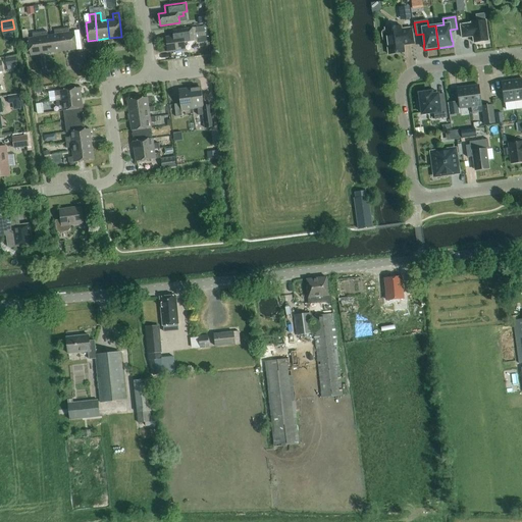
[(471,22),(471,23),(460,24),(462,38),(473,37),(473,43),(488,41),(485,20),(471,22)]
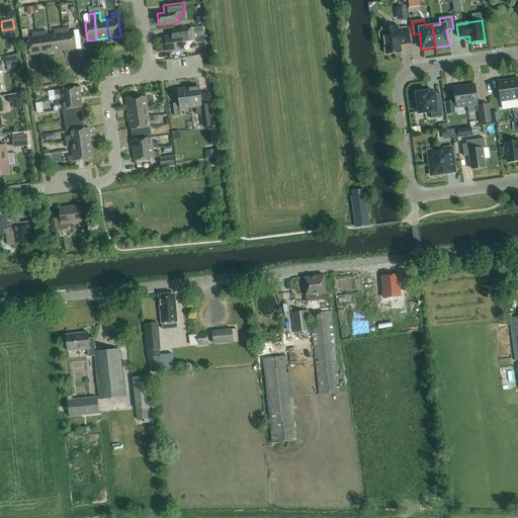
[(202,25),(194,27),(195,37),(204,36),(202,25)]
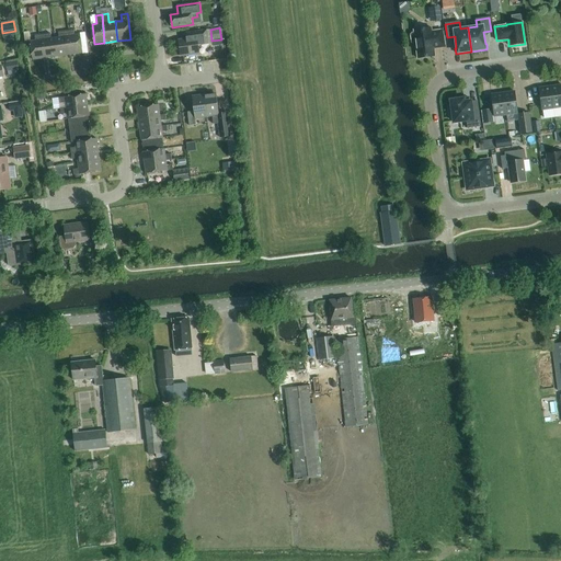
[(413,44),(415,44),(418,59),(435,56),(434,49),(445,47),(442,30),(431,32),(431,27),(413,31),(413,33),(412,33),(410,35),(411,43),(413,44)]
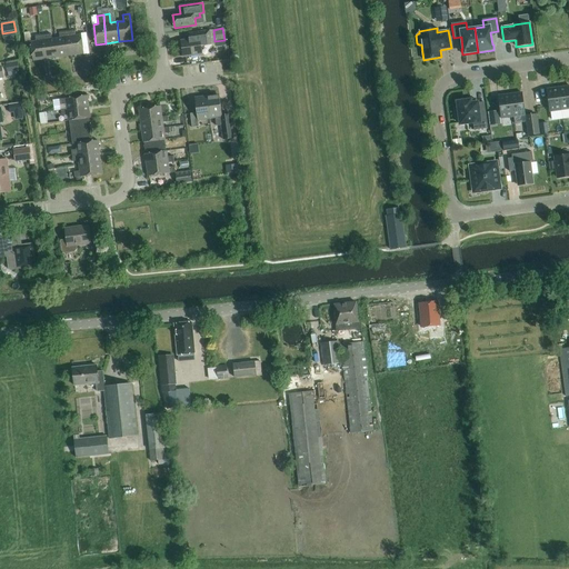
[(68,31),(71,56),(85,53),(81,35),(76,36),(75,30),(68,31)]
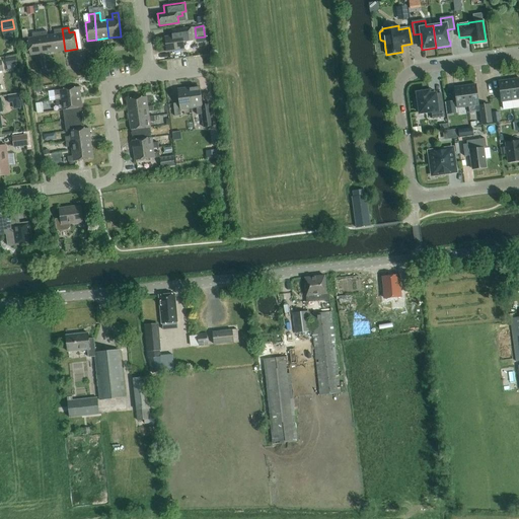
[(192,27),(187,28),(172,30),(172,36),(165,38),(167,51),(184,49),(183,42),(194,41),(192,27)]
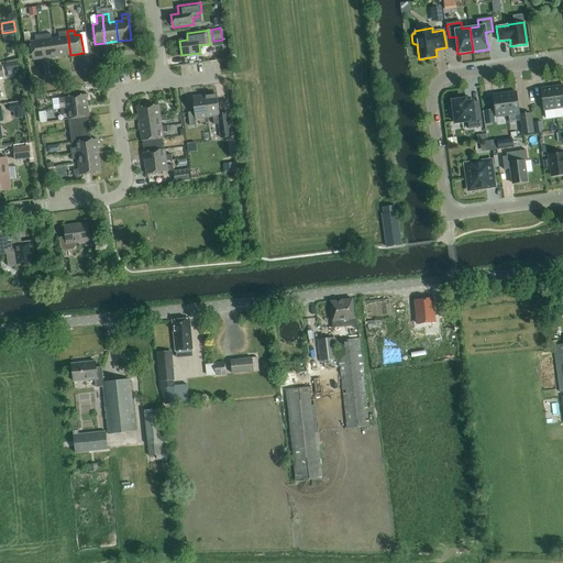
[(58,56),(70,55),(67,31),(58,32),(59,37),(55,39),(58,56)]
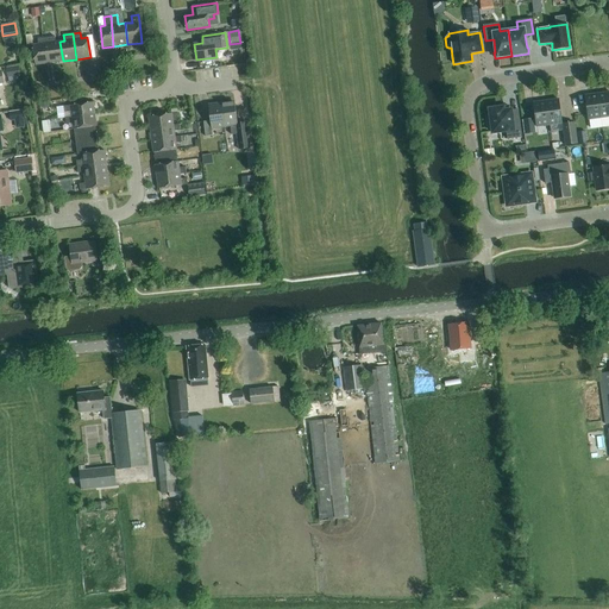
[(45,37),(49,63),(63,61),(60,42),(55,42),(55,36),(45,37)]
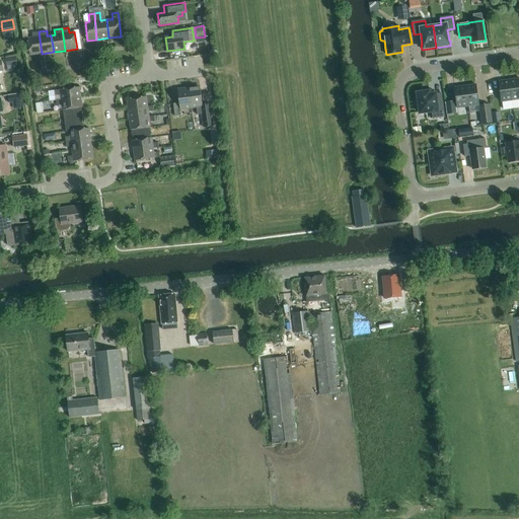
[(30,55),(42,54),(39,31),(31,32),(32,38),(27,39),(30,55)]
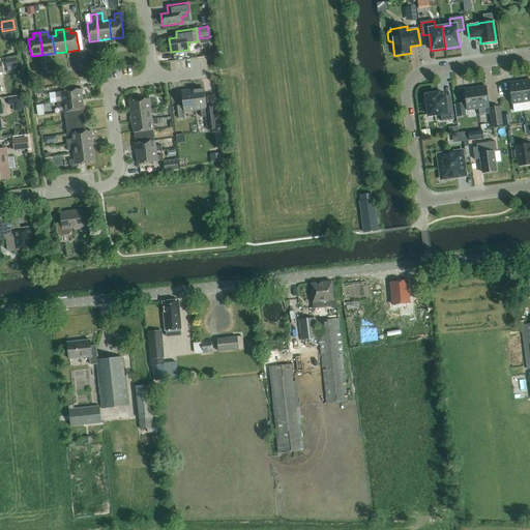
[(6,67),(18,65),(16,57),(5,58),(6,67)]
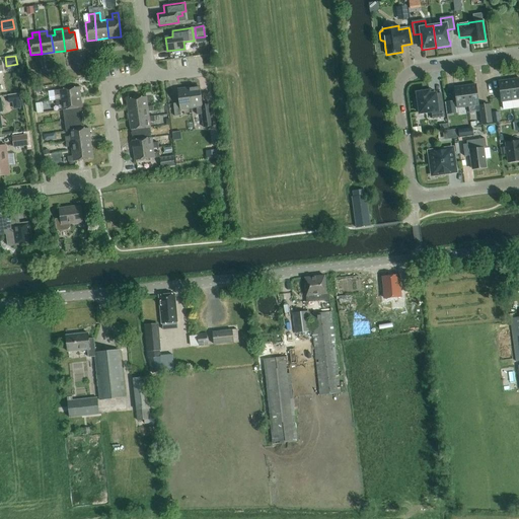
[(518,78),(509,80),(512,100),(518,99),(518,78)]
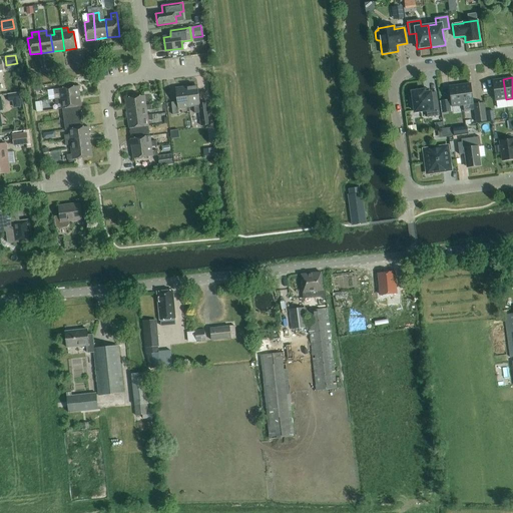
[(495,100),(506,99),(503,79),(493,80),(495,100)]
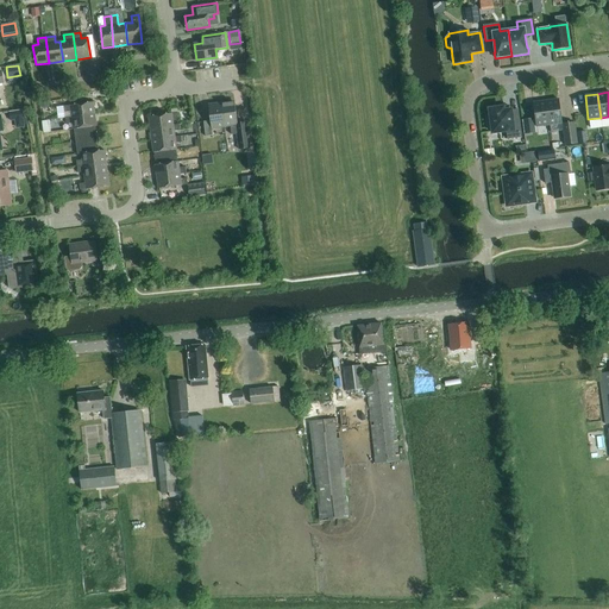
[(558,99),(546,101),(550,125),(562,124),(558,99)]
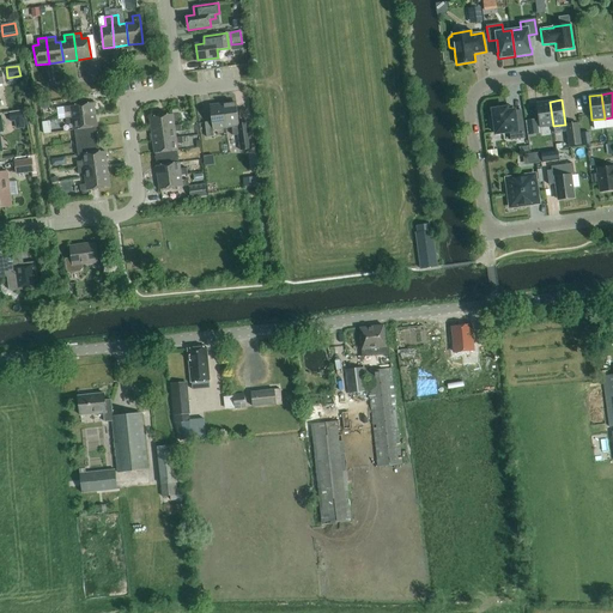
[(540,127),(553,126),(550,102),(536,103),(540,127)]
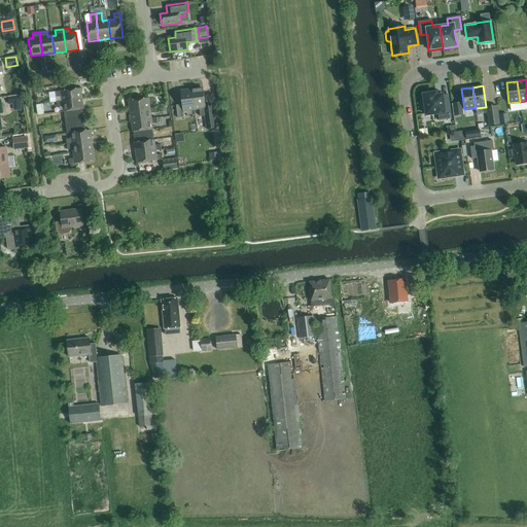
[(57,102),(82,99),(80,89),(60,91),(60,92),(55,92),(57,102)]
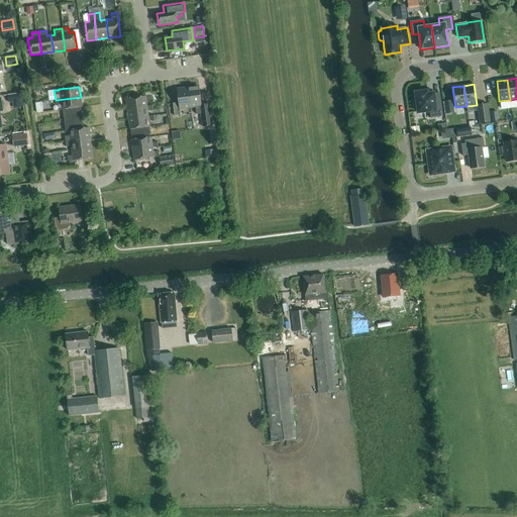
[(188,88),(191,107),(196,106),(197,113),(200,113),(202,126),(212,125),(209,103),(202,104),(199,87),(188,88)]
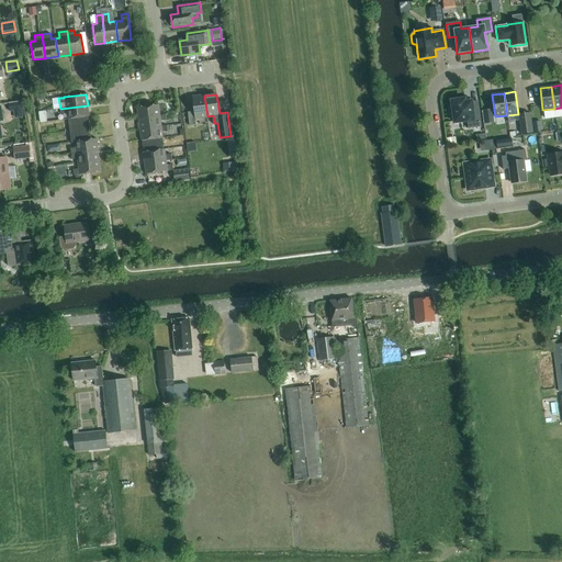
[(195,117),(208,116),(204,96),(192,98),(194,111),(188,112),(190,126),(197,125),(195,117)]
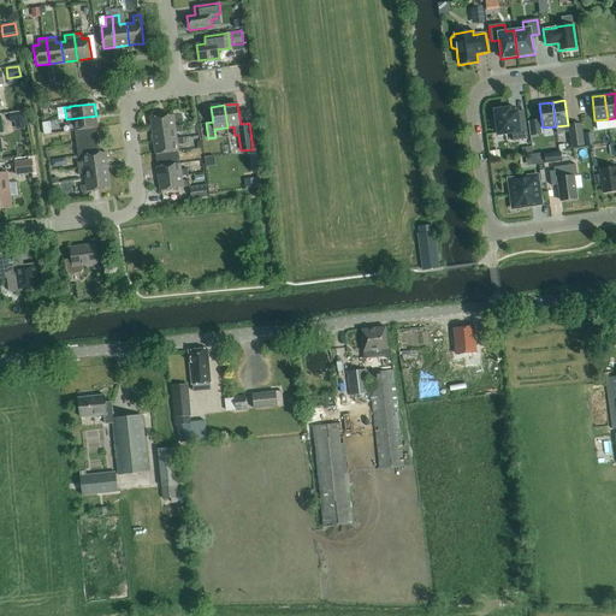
[(495,111),(496,117),(493,118),(495,129),(497,128),(498,135),(511,132),(513,141),(528,138),(523,111),(509,112),(509,108),(495,111)]
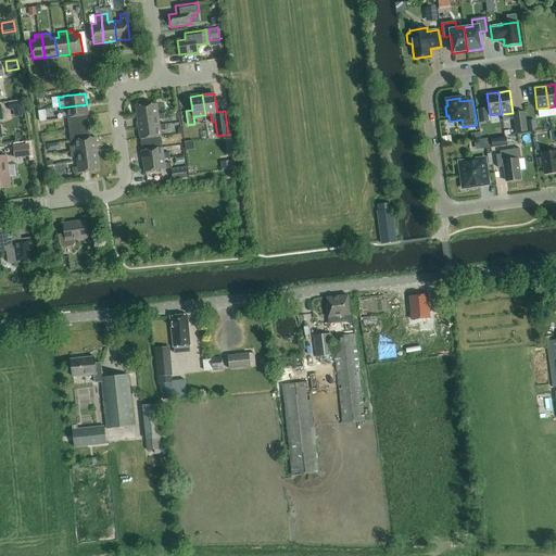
[(21,100),(8,102),(9,111),(13,111),(14,117),(23,116),(21,100)]
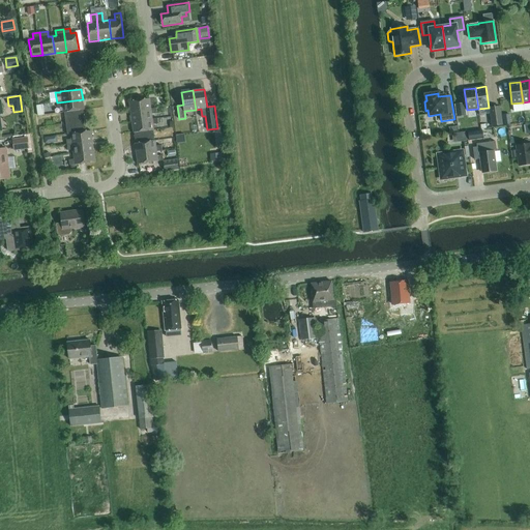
[(130,112),(151,109),(150,105),(155,104),(155,98),(150,98),(129,101),(130,112)]
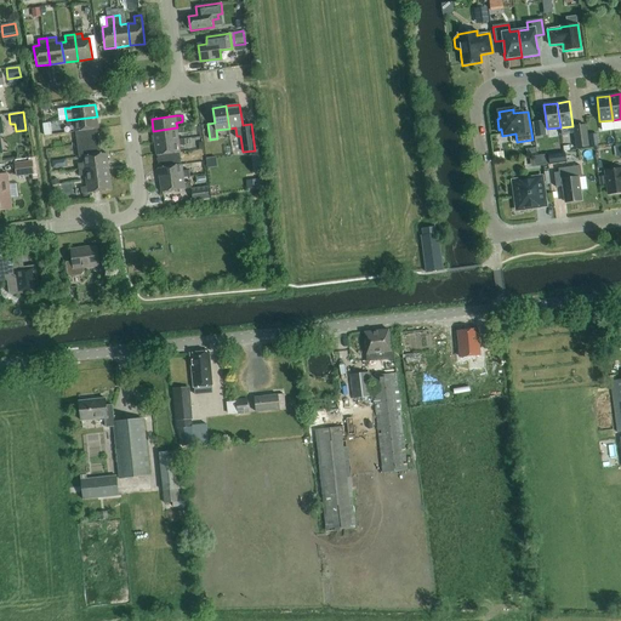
[(97,117),(67,120),(67,126),(74,125),(74,132),(75,132),(97,129),(98,129),(97,117)]
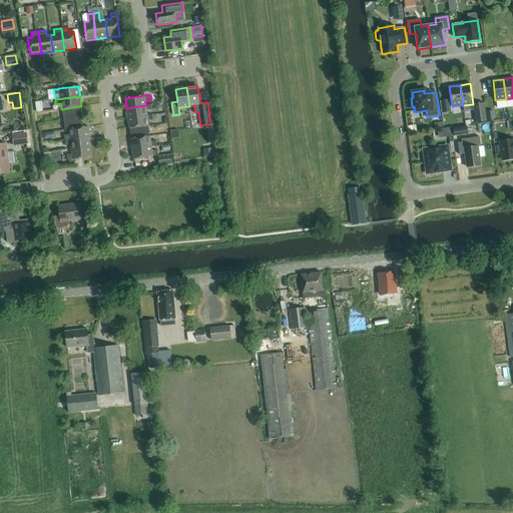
[(449,100),(441,101),(442,113),(450,112),(449,100)]
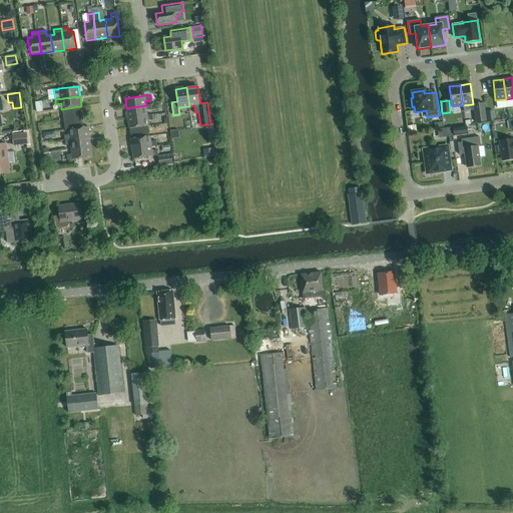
[(486,121),(484,103),(474,104),(476,122),(486,121)]
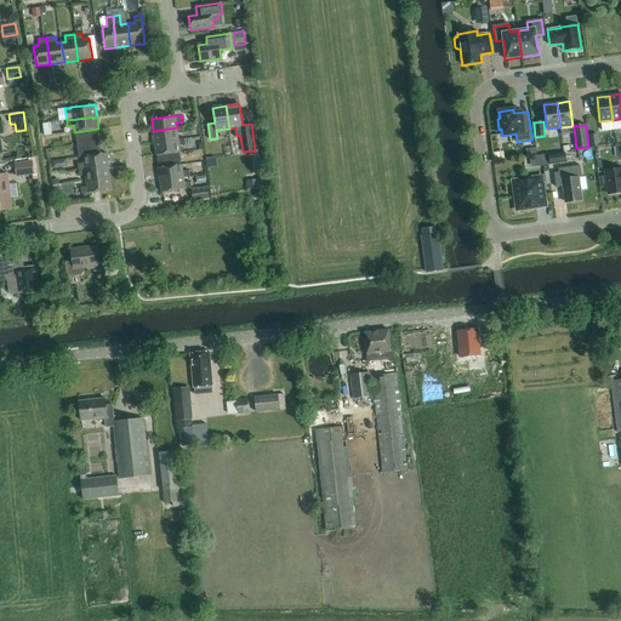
[(183,126),(177,127),(153,131),(154,143),(178,140),(178,134),(184,134),(183,126)]
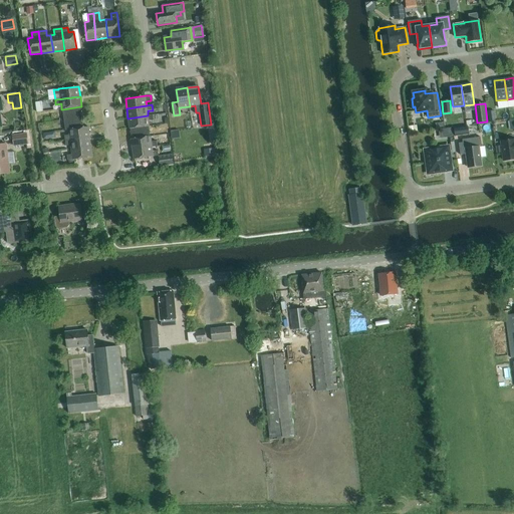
[(80,106),(62,109),(63,119),(82,116),(80,106)]
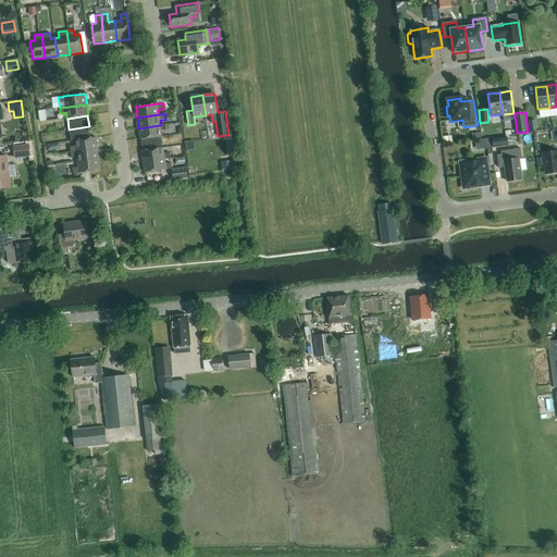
[(165,124),(160,125),(138,128),(140,139),(161,137),(162,137),(161,131),(166,131),(165,124)]
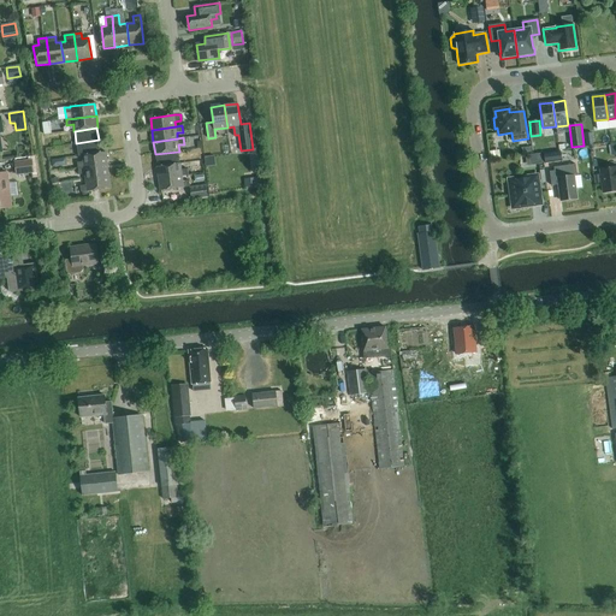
[(99,140),(76,143),(78,155),(100,153),(99,140)]
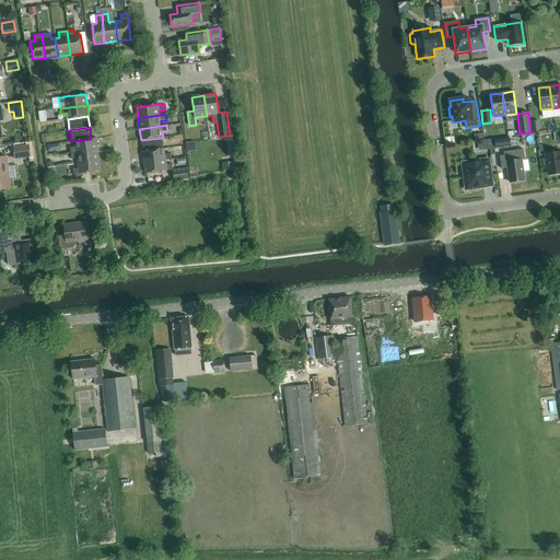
[(496,149),(511,147),(510,137),(494,139),(496,149)]
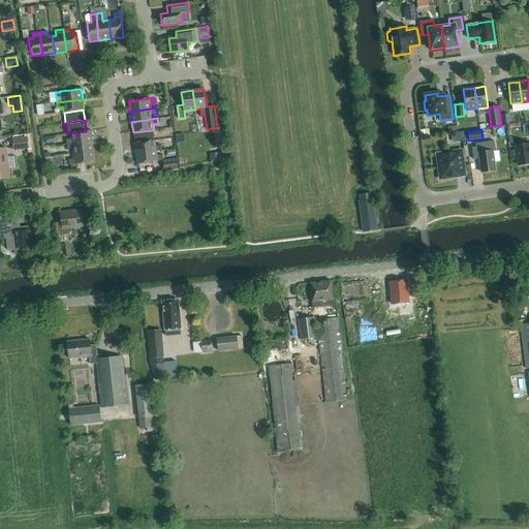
[(86,131),(67,133),(67,134),(70,134),(71,138),(66,139),(66,145),(92,142),(91,130),(86,131)]
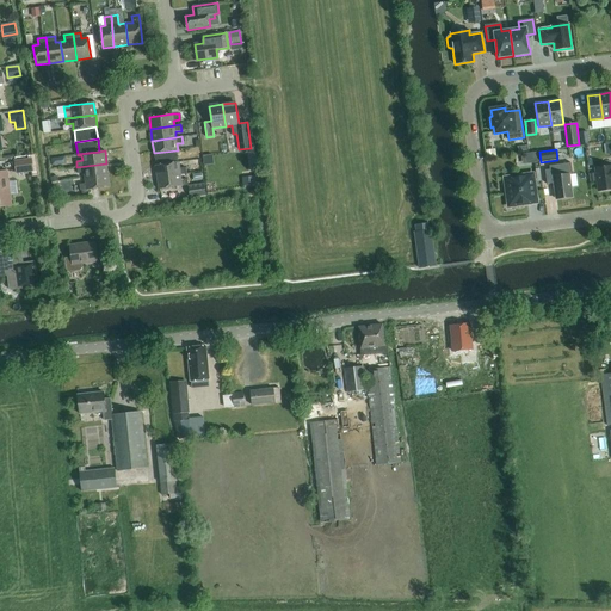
[(154,153),(156,165),(178,162),(177,150),(154,153)]
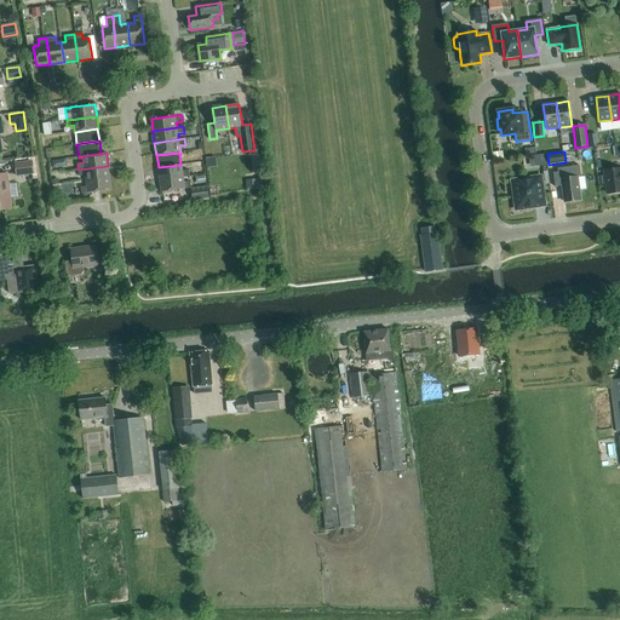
[(533,166),(546,165),(545,155),(532,156),(533,166)]
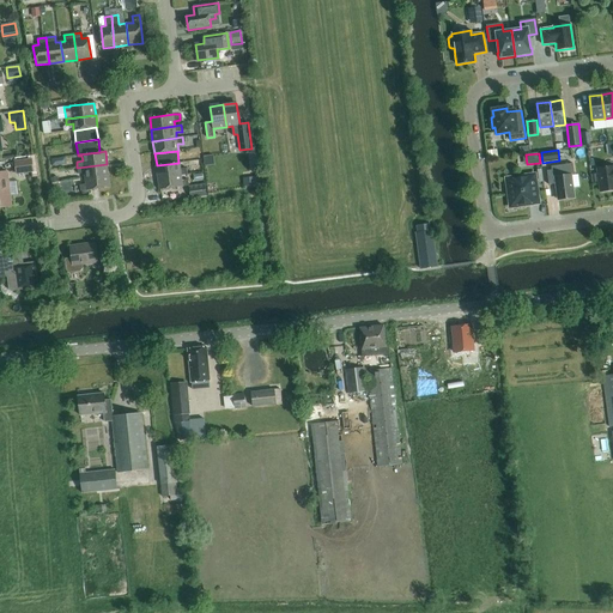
[(16,174),(34,171),(32,159),(35,159),(35,155),(29,156),(29,159),(14,161),(16,174)]
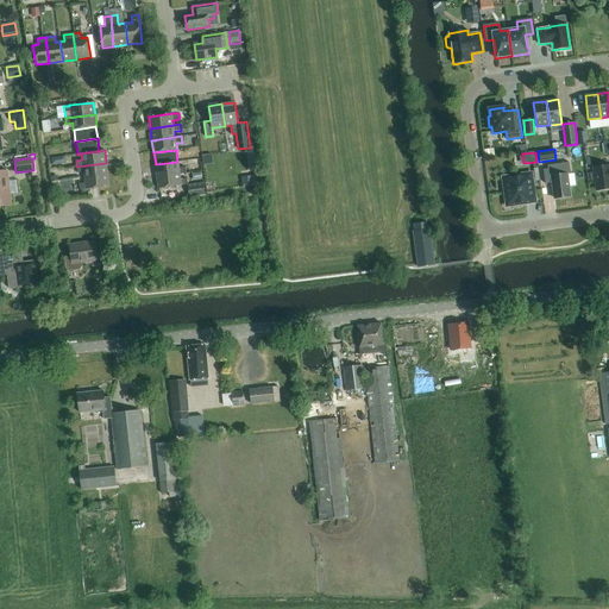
[(179,162),(177,162),(156,164),(155,164),(157,177),(180,174),(186,174),(186,167),(180,168),(179,162)]
